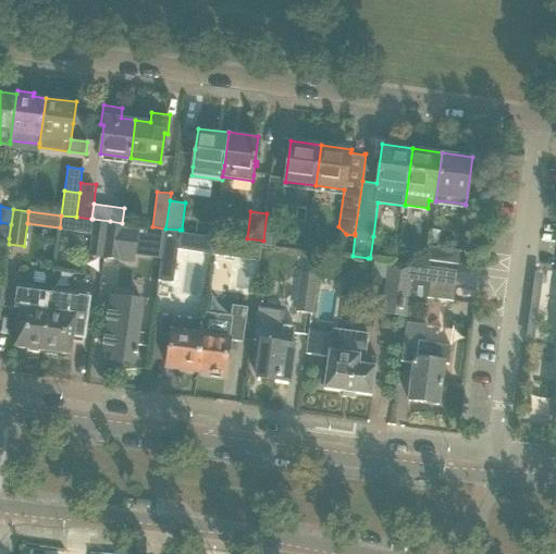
[(267,213),(263,241),(278,243),(282,216),(267,213)]
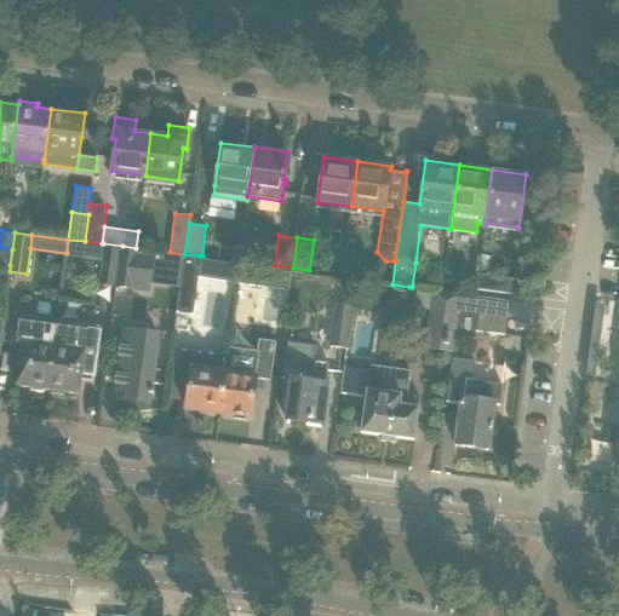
[(67,253),(82,255),(85,241),(68,240),(67,253)]
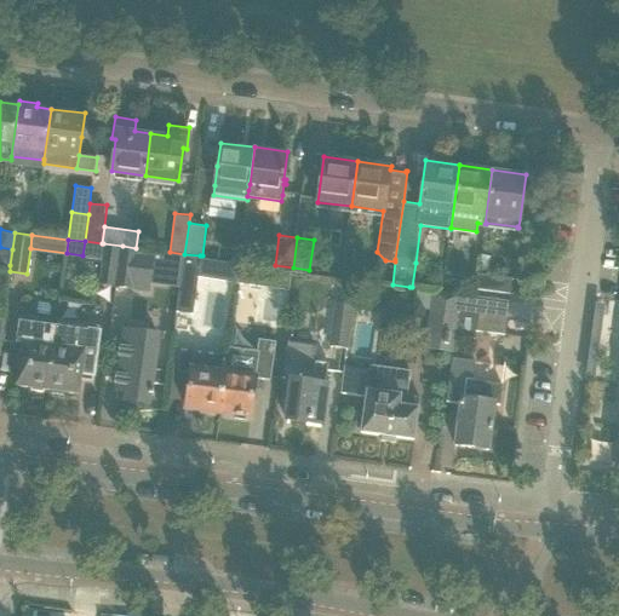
[(85,241),(82,255),(102,258),(103,243),(102,243),(85,241)]
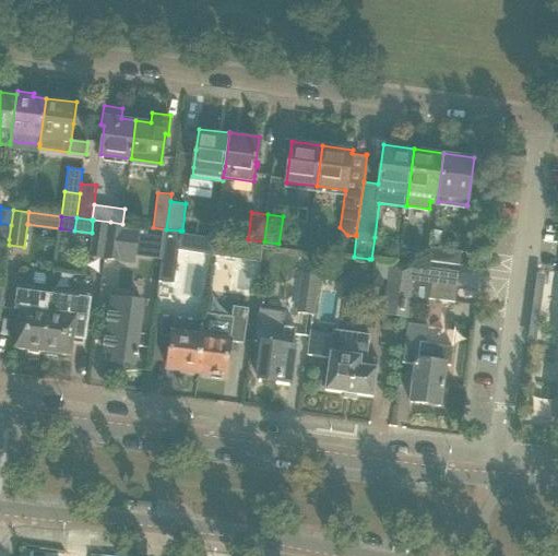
[(92,233),(88,255),(106,257),(110,222),(93,220),(92,233)]
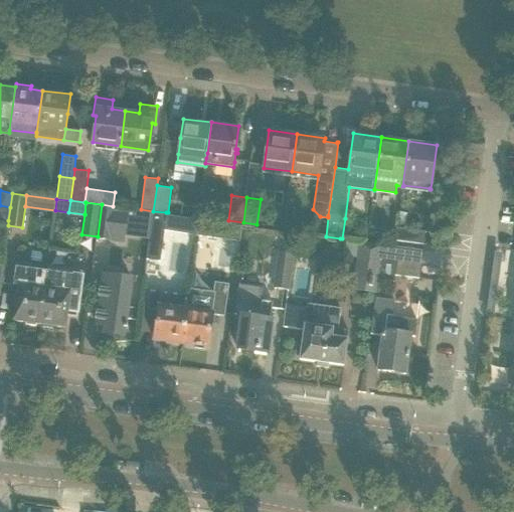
[(102,204),(98,236),(115,238),(124,239),(126,224),(151,228),(153,212),(153,211),(141,209),(113,206),(102,204)]
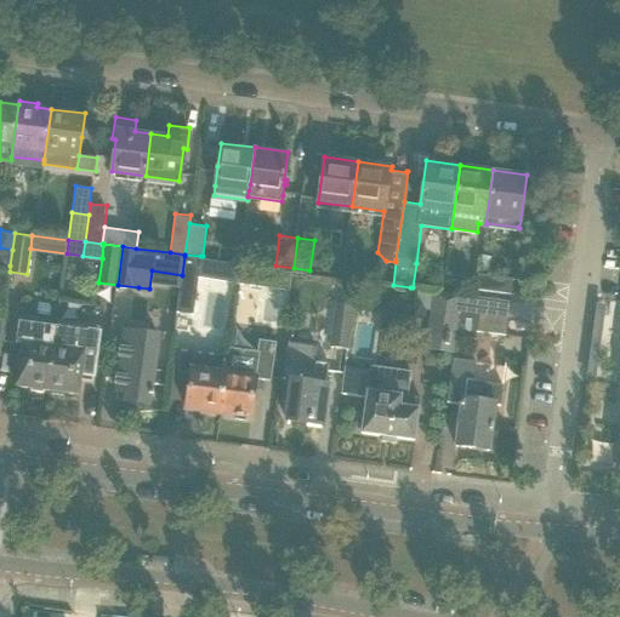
[(0,264),(10,266),(12,250),(0,247),(0,264)]
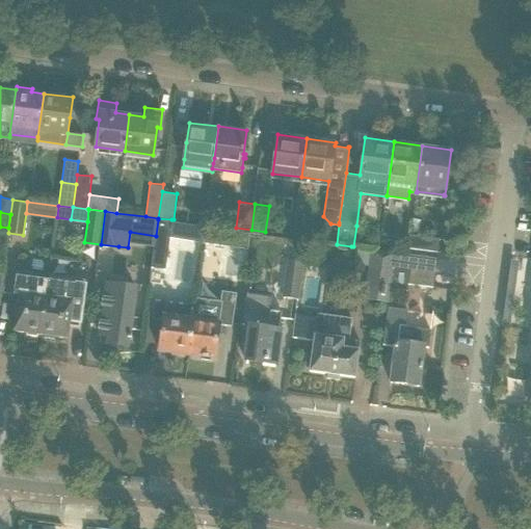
[(156,236),(152,266),(165,268),(170,230),(171,221),(171,219),(158,218),(158,219),(156,236)]
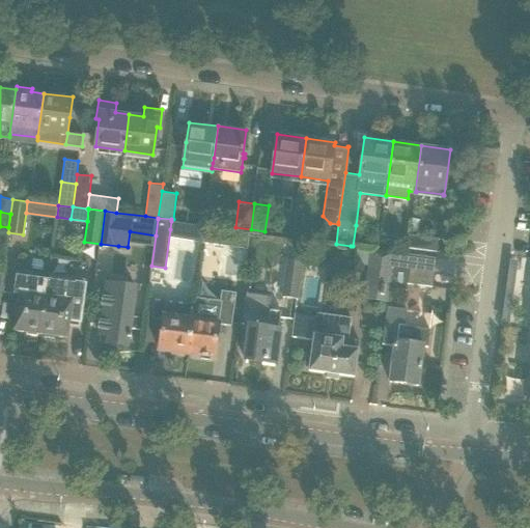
[(205,225),(203,241),(226,244),(227,228),(205,225)]
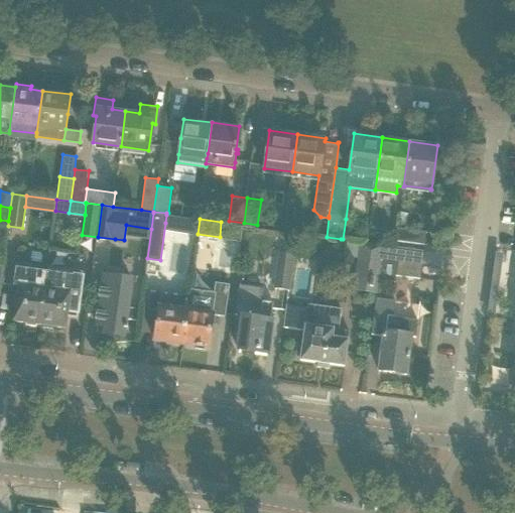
[(398,226),(396,239),(423,243),(425,230),(398,226)]
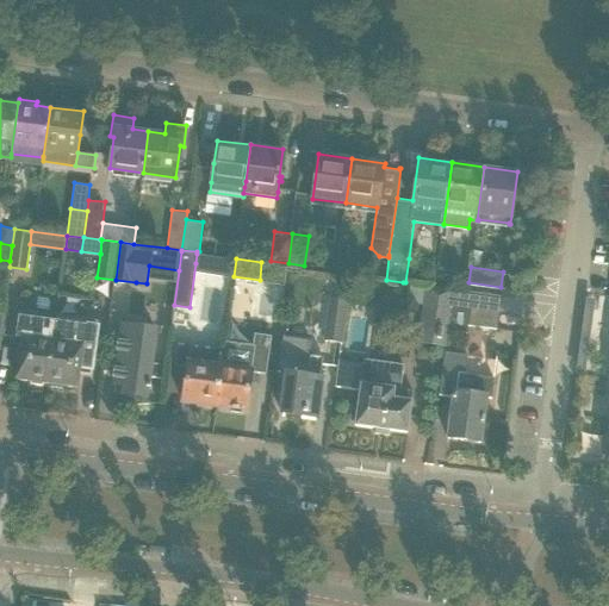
[(408,286),(406,300),(426,303),(423,314),(445,317),(446,305),(448,287),(427,283),(427,288),(408,286)]
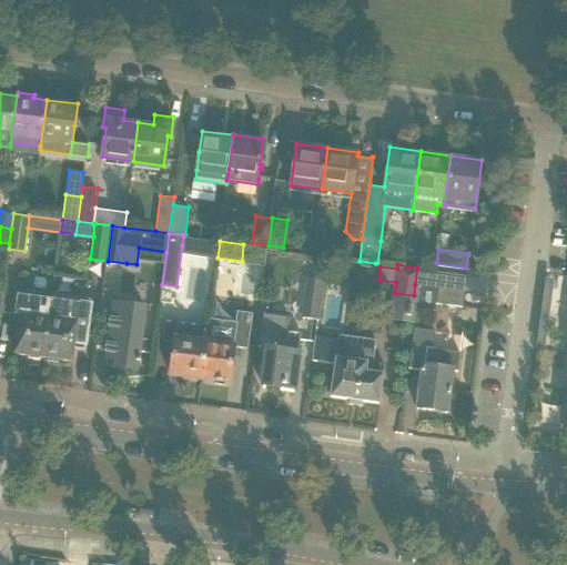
[(415,284),(421,284),(464,290),(466,274),(417,268),(415,284)]
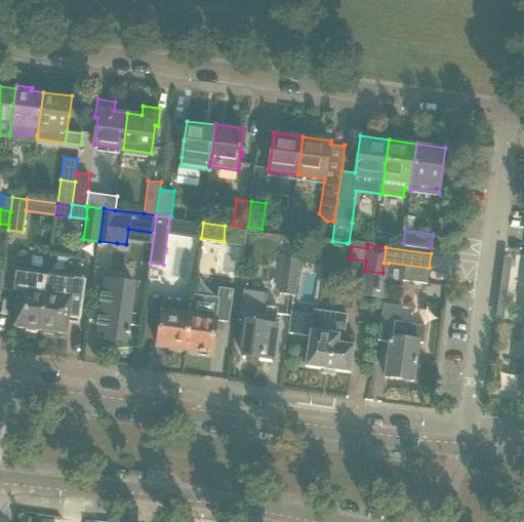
[(282,267),(278,291),(293,293),(297,270),(298,257),(283,255),(282,267)]
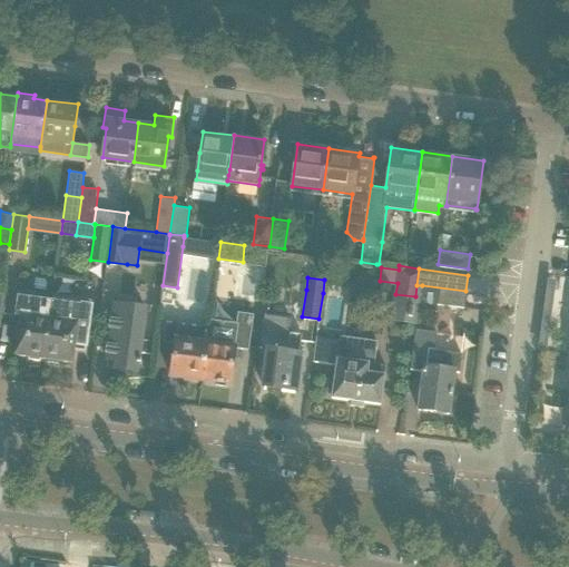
[(422,285),(439,287),(437,303),(463,306),(466,291),(422,285)]
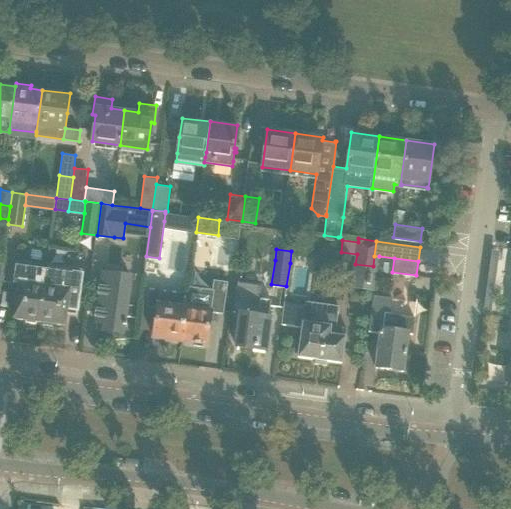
[(490,262),(490,268),(497,269),(499,257),(491,256),(490,262)]
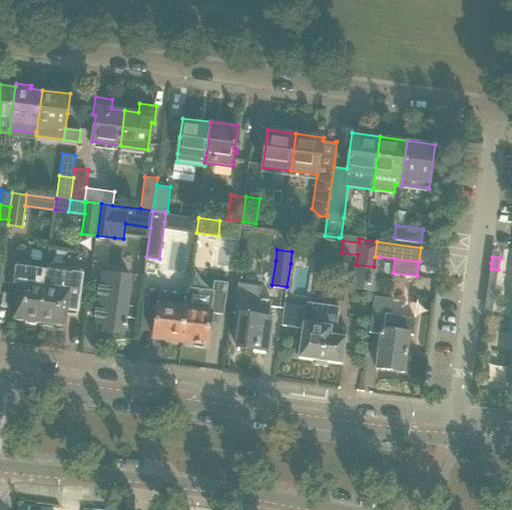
[(19,283),(17,298),(14,318),(27,319),(26,321),(36,322),(36,320),(40,321),(47,264),(16,259),(13,282),(19,283)]
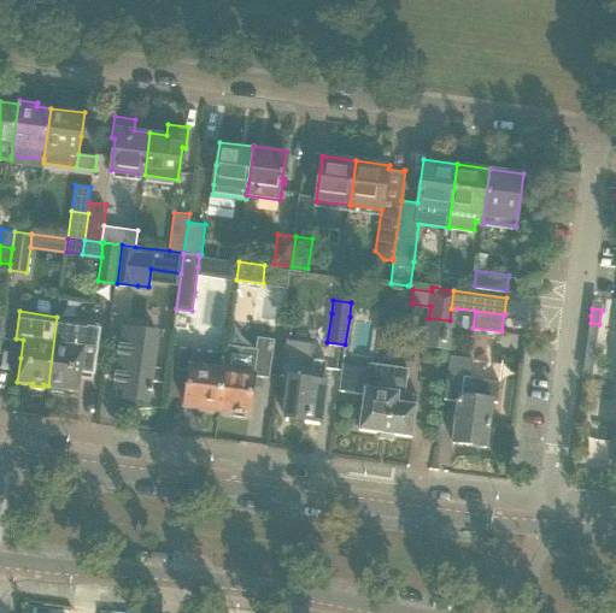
[(94,372),(100,323),(57,317),(48,385),(52,385),(52,388),(64,390),(64,388),(80,389),(82,371),(94,372)]
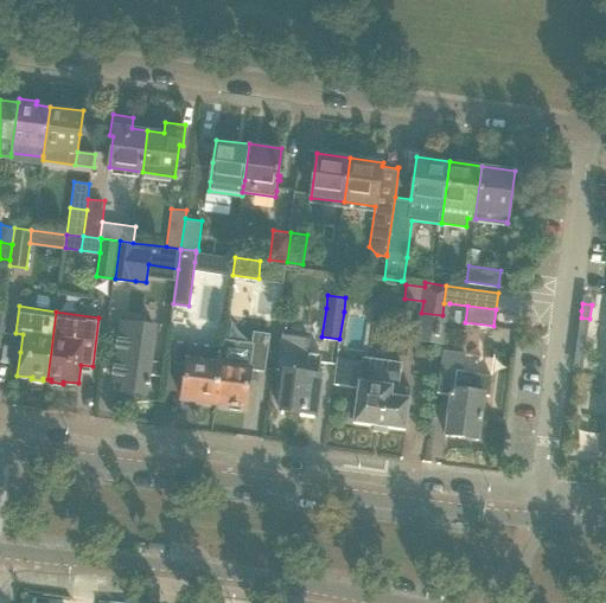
[(117,355),(115,379),(125,380),(123,389),(146,392),(147,384),(150,384),(150,380),(147,380),(148,373),(161,374),(164,361),(151,359),(154,327),(122,322),(117,355)]
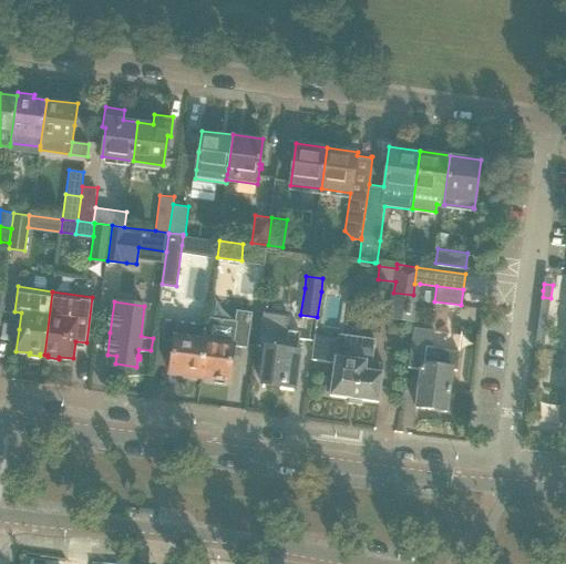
[(253,310),(237,308),(236,319),(209,316),(206,339),(202,376),(213,377),(214,380),(223,381),(225,379),(229,379),(234,344),(248,346),(253,310)]
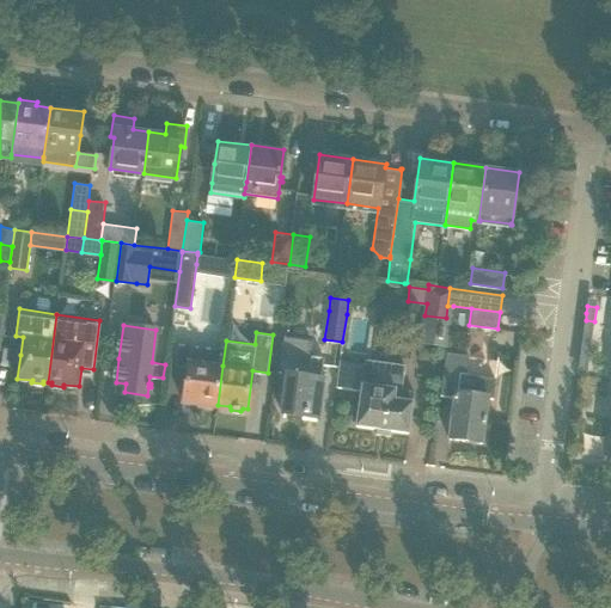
[(285,336),(280,370),(281,370),(291,372),(288,391),(285,415),(317,418),(323,376),(322,376),(324,357),(311,355),(313,342),(286,338),(286,336),(285,336)]
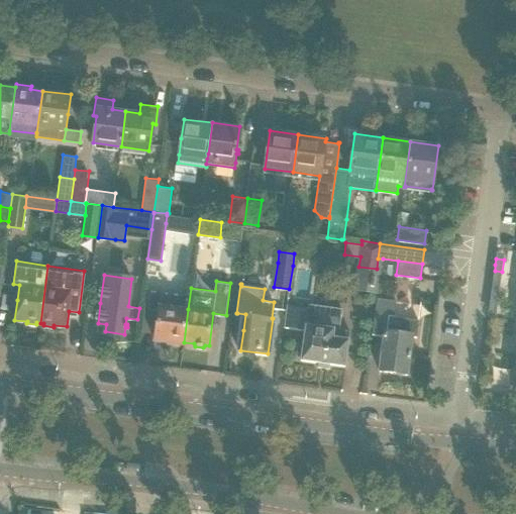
[(151,291),(149,308),(159,309),(158,318),(155,338),(167,340),(167,342),(180,344),(180,341),(184,342),(188,309),(190,296),(151,291)]
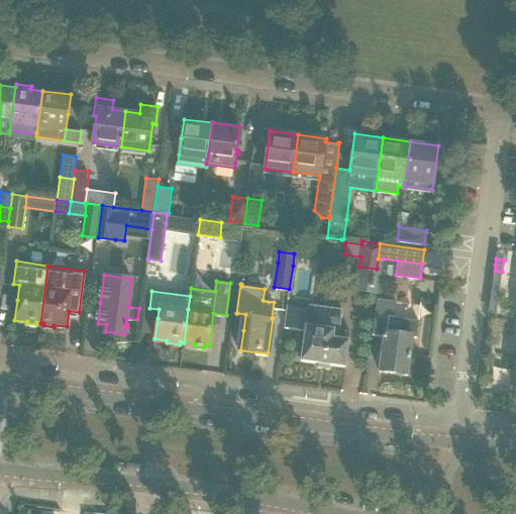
[(491,295),(490,307),(497,308),(499,296),(491,295)]
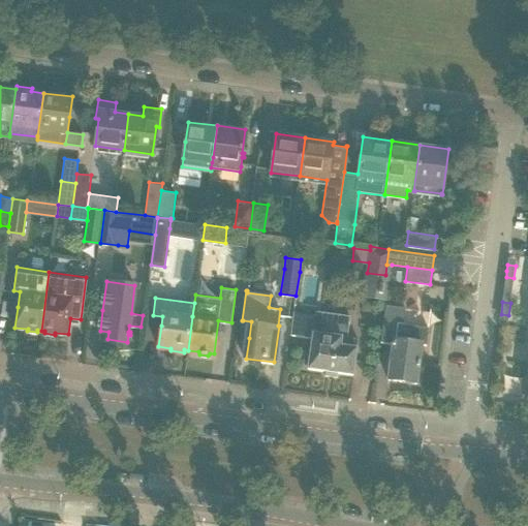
[(393,342),(391,358),(389,377),(416,381),(422,342),(426,343),(429,326),(403,322),(405,306),(385,304),(381,341),(393,342)]
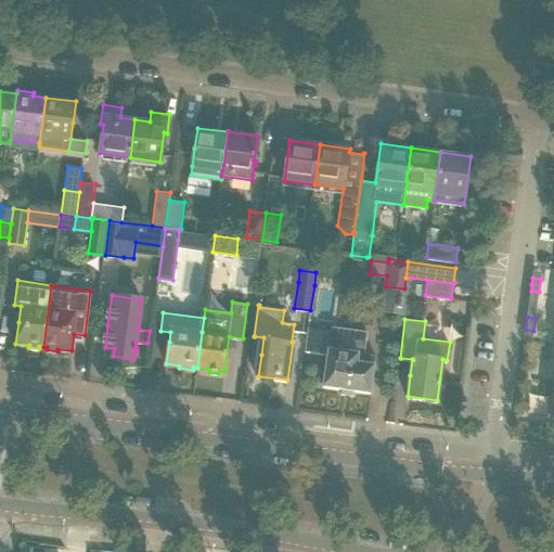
[(308,326),(305,350),(327,354),(326,363),(323,385),(342,387),(340,392),(353,394),(353,389),(371,392),(374,370),(376,354),(364,352),(368,331),(332,325),(331,329),(308,326)]
